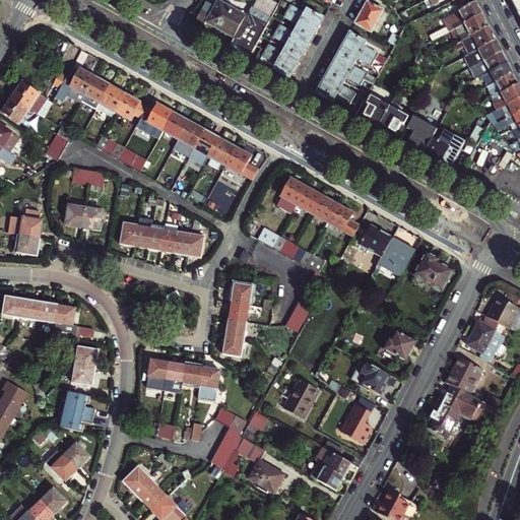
[(219,0),(215,7),(206,2),(202,10),(196,19),(205,24),(206,22),(235,39),(247,16),(219,0)]
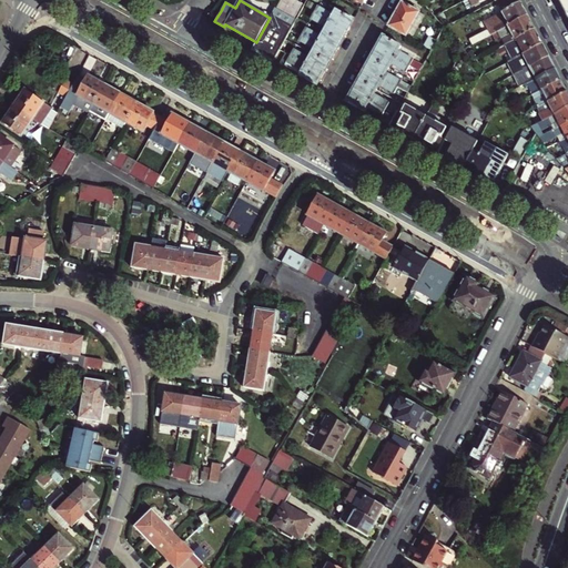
[(486,19),(494,32),(527,14),(519,0),(495,0),(501,11),(486,19)]
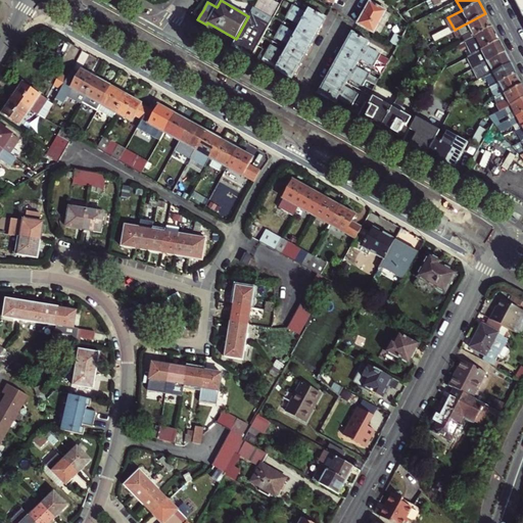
[(296,1),(293,5),(307,12),(310,8),(296,1)]
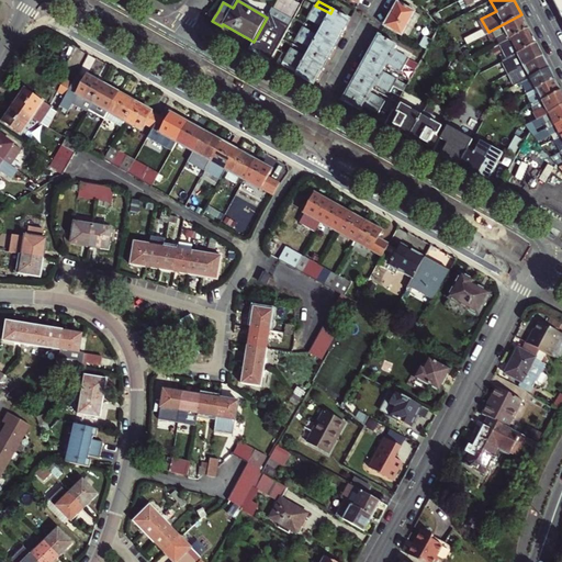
[(403,36),(416,12),(397,2),(384,25),(403,36)]
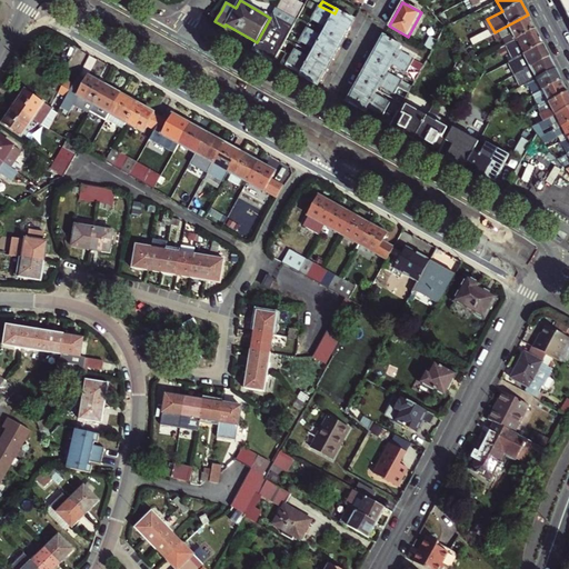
[(355,19),(337,9),(335,13),(319,6),(316,12),(349,30),(355,19)]
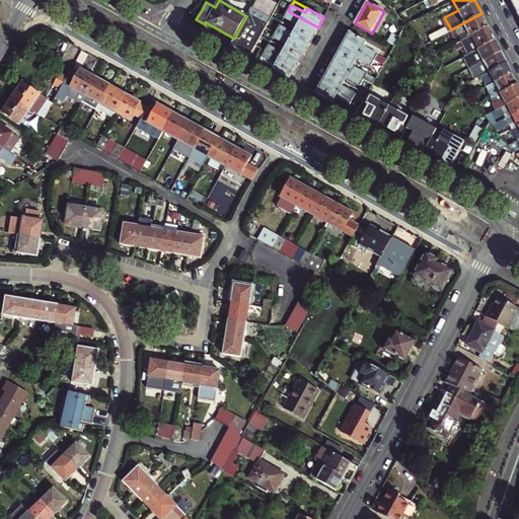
[(246,16),(234,39),(230,45),(250,56),(272,18),(251,7),(246,16)]
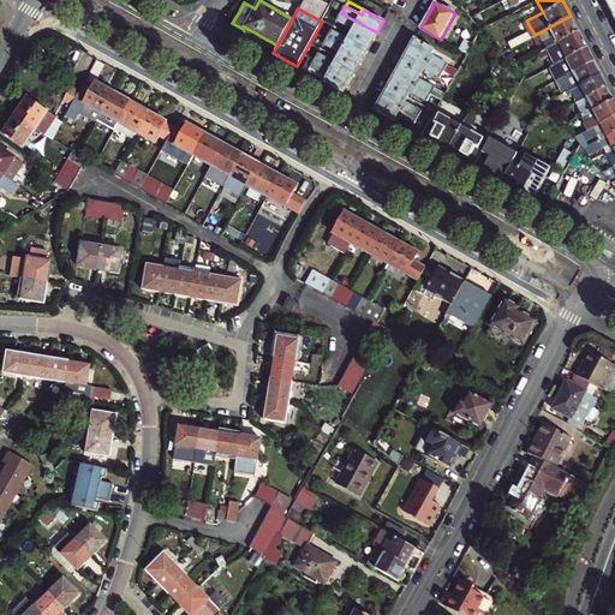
[(353,29),(351,34),(370,45),(377,33),(341,13),(338,21),(353,29)]
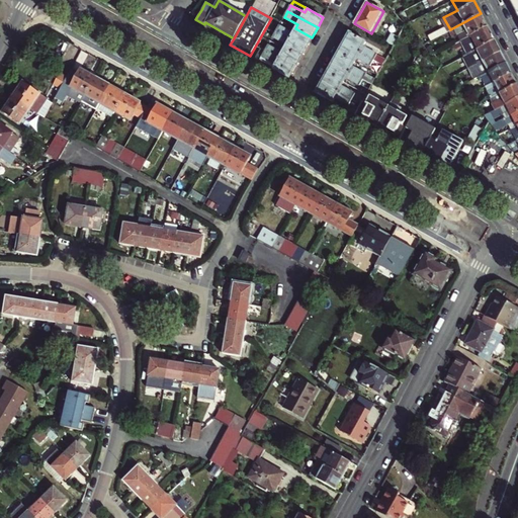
[(386,13),(383,11),(371,33),(374,35),(386,13)]
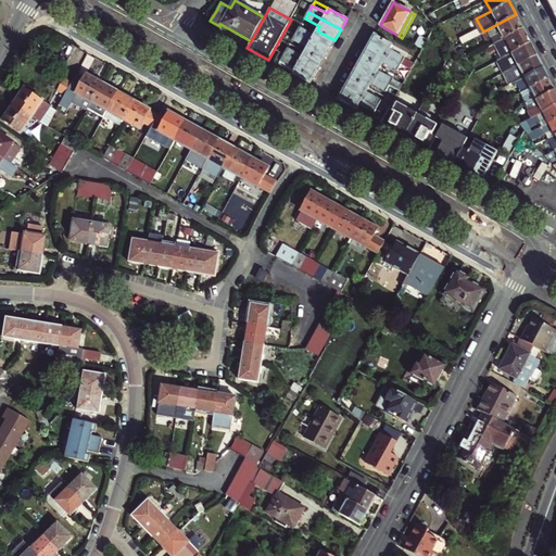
[(516,14),(483,32),(480,34),(484,40),(490,37),(493,43),(523,28),(516,14)]
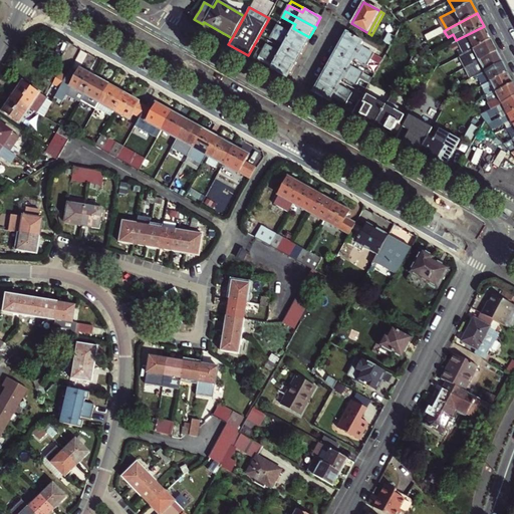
[(278,24),(274,31),(304,47),(309,37),(293,28),(291,32),(278,24)]
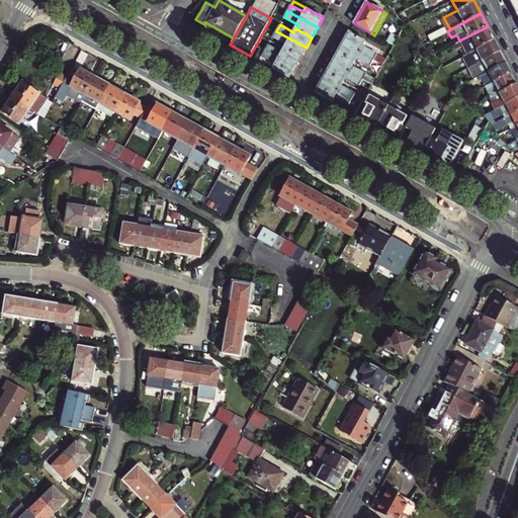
[(495,39),(488,26),(459,40),(453,45),(456,49),(462,46),(463,46),(468,44),(470,39),(472,38),(478,49),(495,39)]
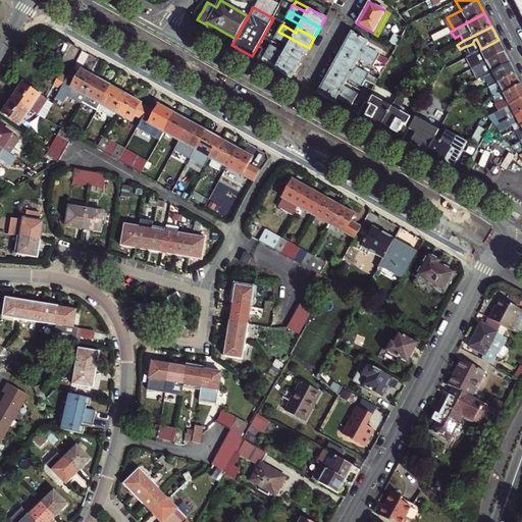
[(309,48),(278,32),(275,37),(289,45),(286,49),(303,58),(309,48)]
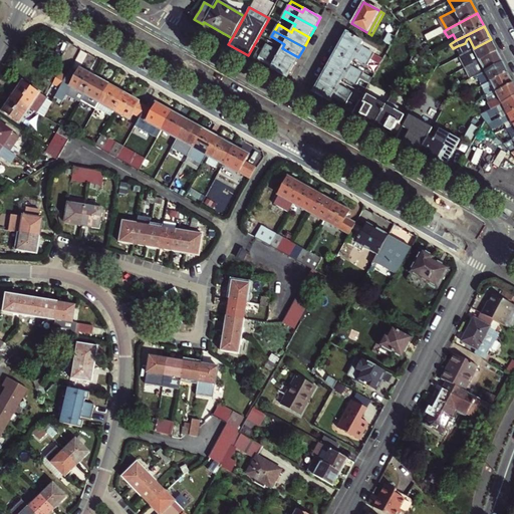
[(347,32),(341,42),(371,59),(376,49),(347,32)]
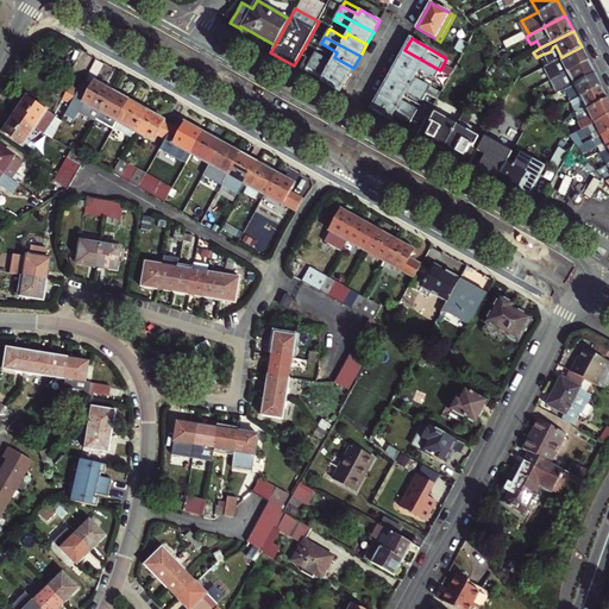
[(456,50),(463,55),(469,43),(462,39),(456,50)]
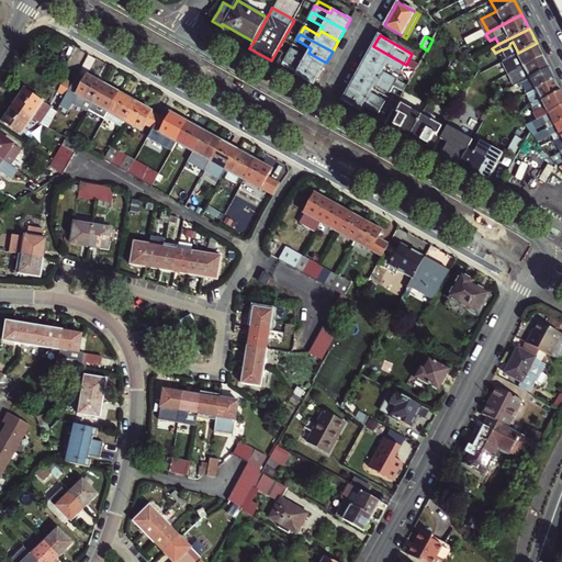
[(537,43),(518,53),(503,60),(509,74),(543,56),(537,43)]
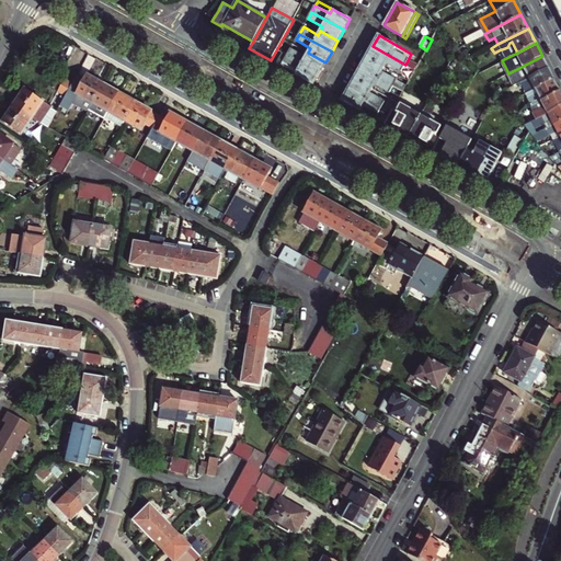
[(405,65),(373,46),(367,57),(385,67),(387,63),(402,71),(405,65)]
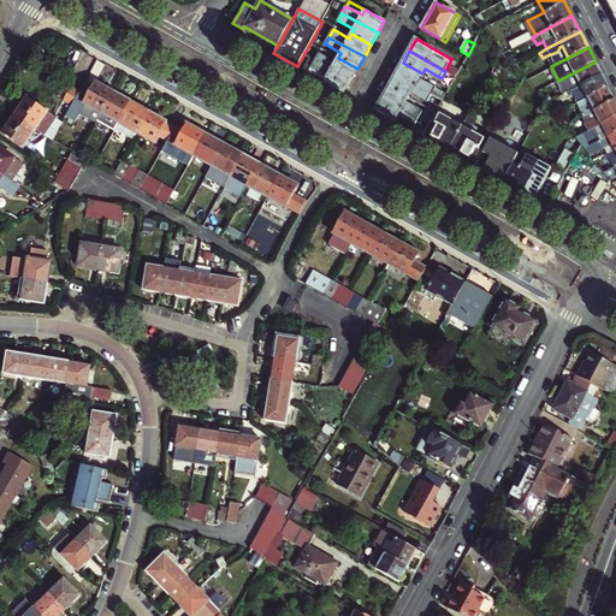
[(319,53),(315,60),(351,81),(357,69),(338,58),(335,63),(319,53)]
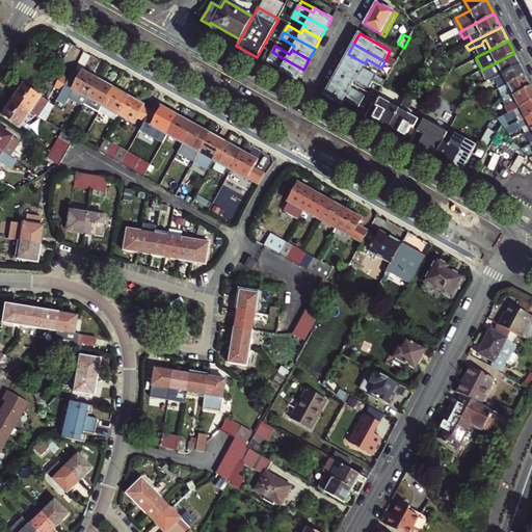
[(281,71),(297,80),(303,70),(272,52),(269,58),(283,67),(281,71)]
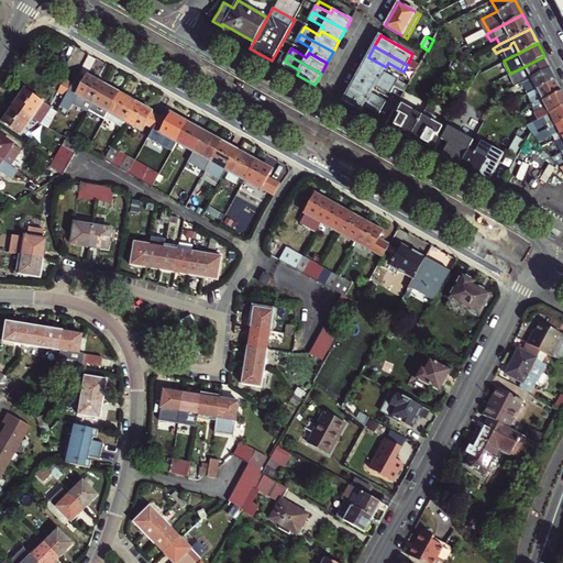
[(550,68),(544,56),(510,74),(517,86),(531,78),(550,68)]
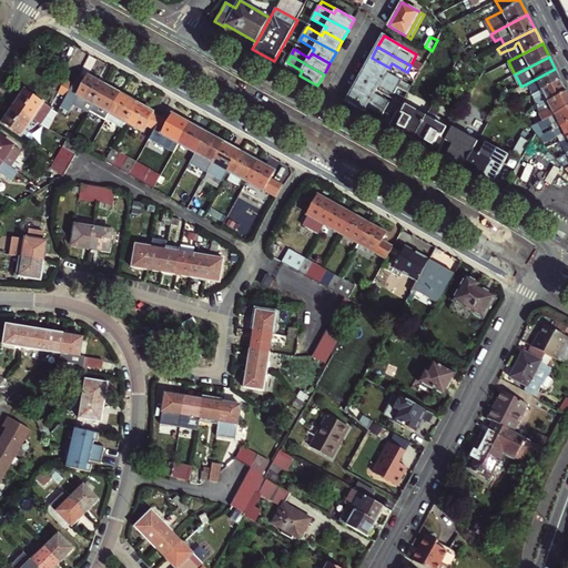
[(372,58),(365,69),(408,93),(412,87),(387,72),(389,68),(372,58)]
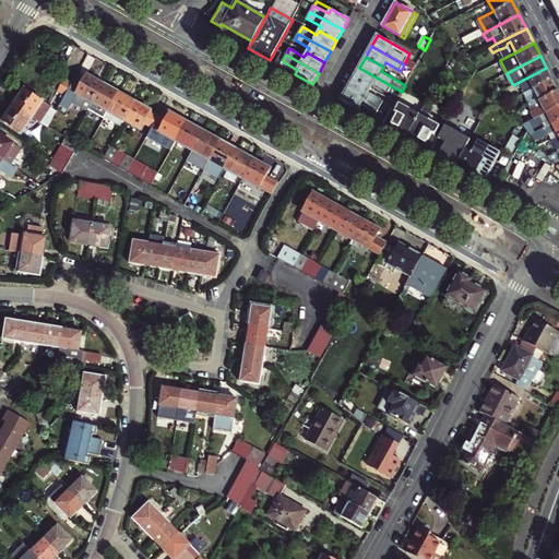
[(280,66),(295,74),(297,70),(283,61),(280,66)]
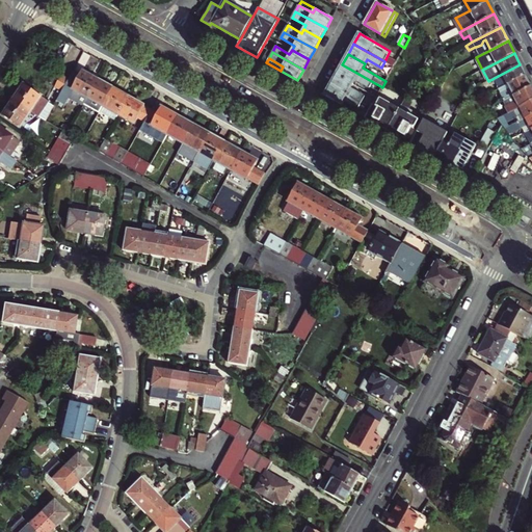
[(382,87),(342,64),(337,75),(353,84),(355,80),(378,92),(382,87)]
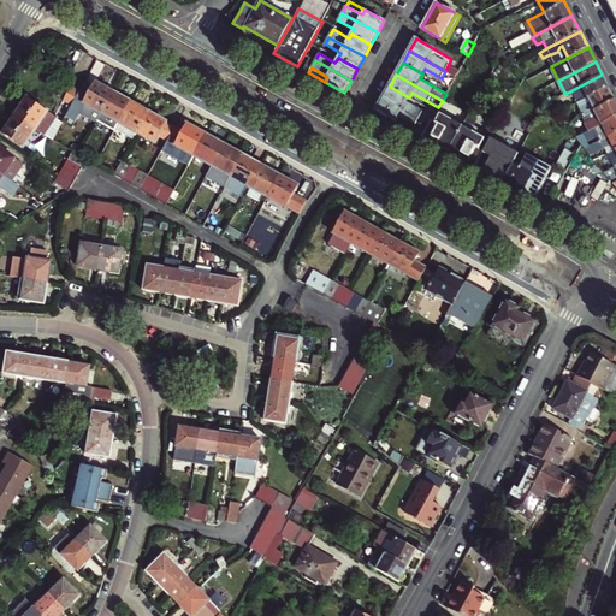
[(602,75),(581,86),(587,98),(609,87),(602,75)]
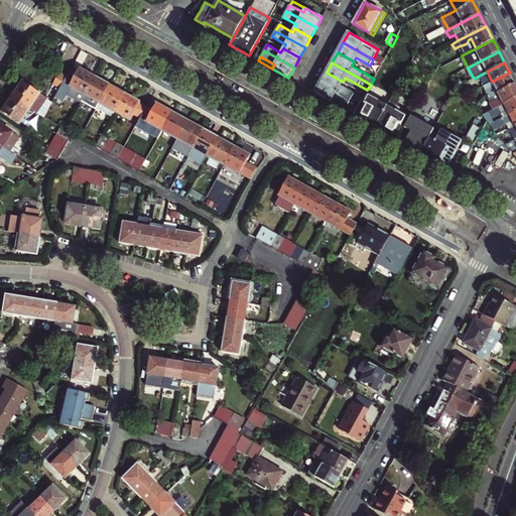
[(66,78),(58,91),(65,95),(70,87),(85,96),(95,78),(80,70),(73,81),(66,78)]
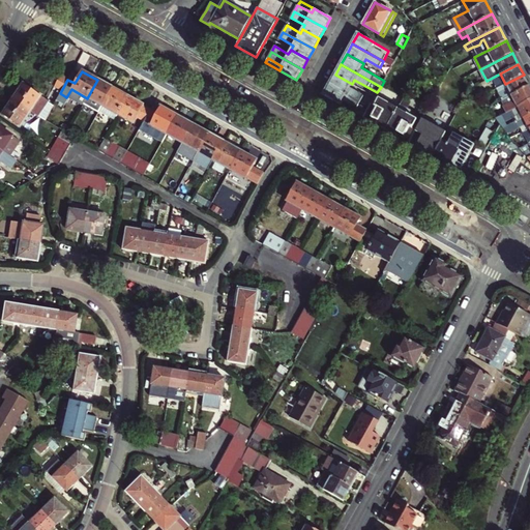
[(350,88),(352,84),(335,75),(329,85),(360,101),(363,95),(350,88)]
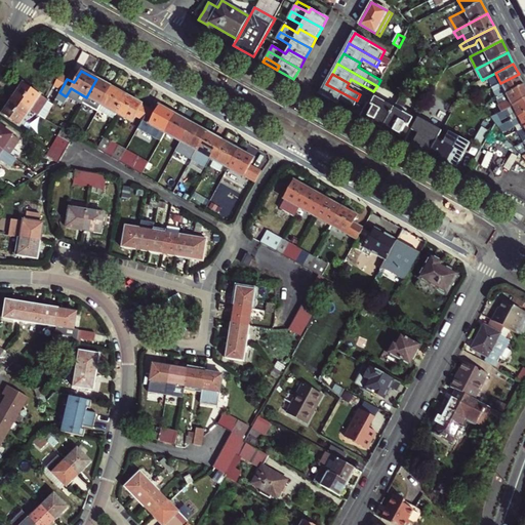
[(519,74),(500,83),(491,88),(493,91),(490,93),(494,101),(495,101),(524,85),(519,74)]
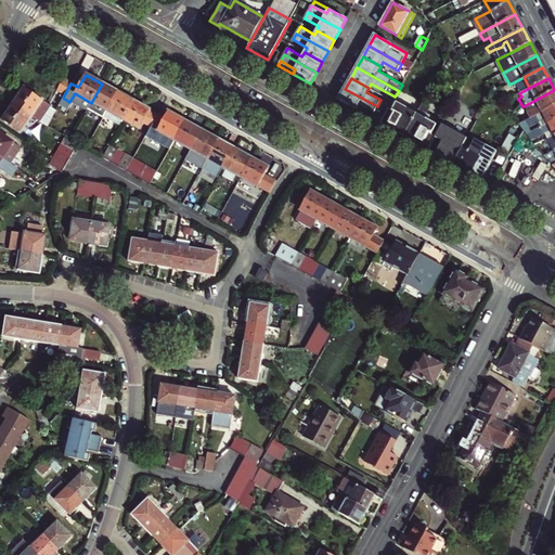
[(63,98),(71,84),(63,79),(55,94),(63,98)]
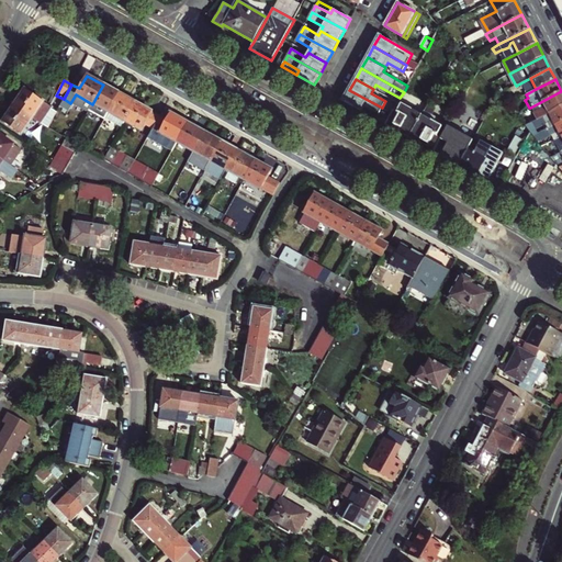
[(109,113),(119,93),(103,85),(92,104),(88,111),(104,121),(109,113)]
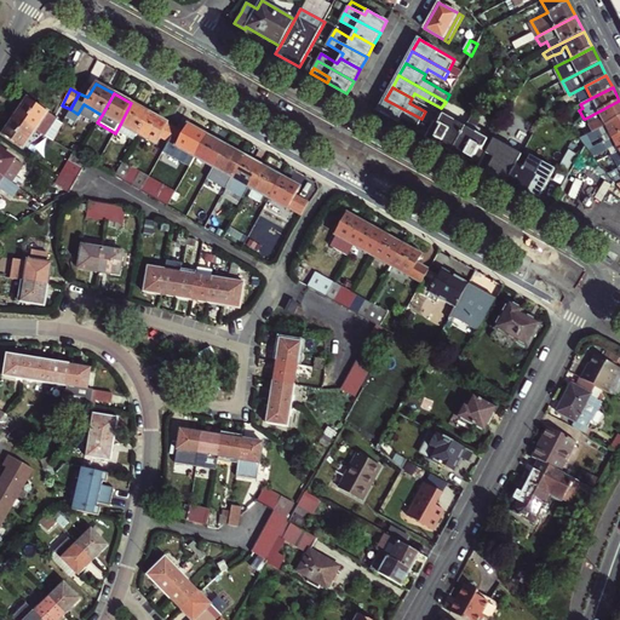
[(29,99),(16,118),(38,132),(45,137),(57,119),(29,99)]
